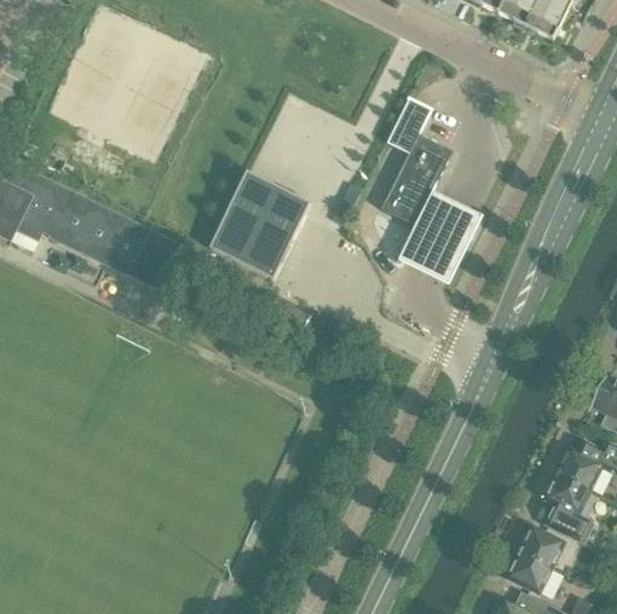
[(472,0),(494,11),(499,0),(472,0)]
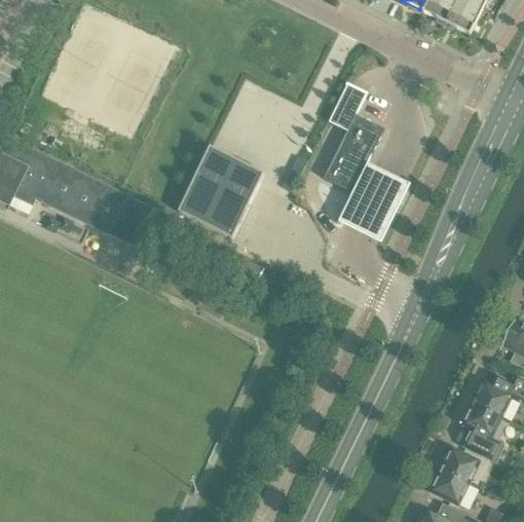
[(423,0),(419,9),(444,22),(453,0),(423,0)]
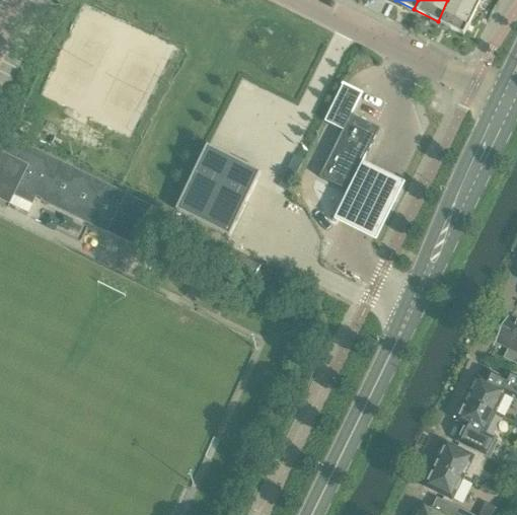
[(447,0),(438,21),(461,33),(477,0),(447,0)]
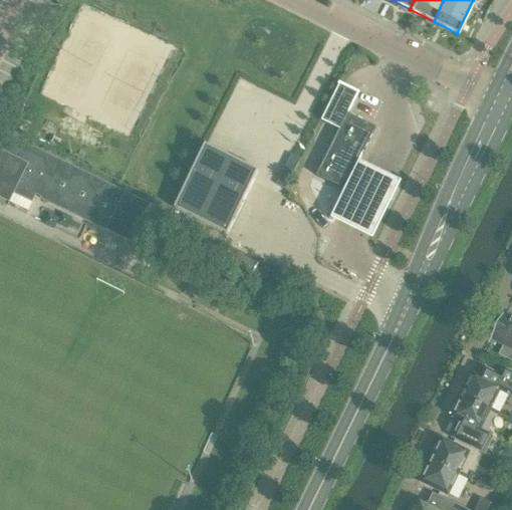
[(337,126),(313,174),(342,189),(373,124),(347,112),(358,90),(345,84),(338,80),(319,117),(327,121),(337,126)]
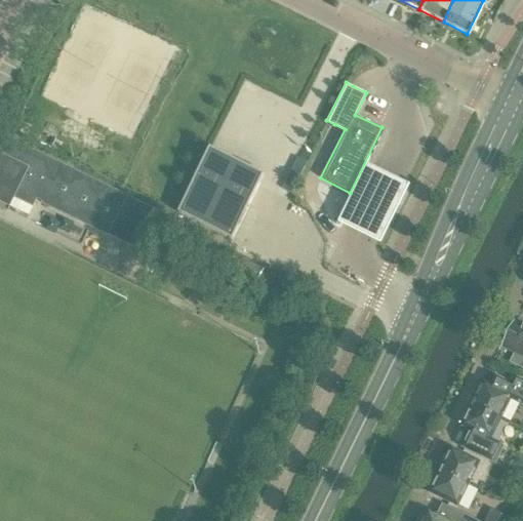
[(21,118),(15,128),(27,133),(32,123),(21,118)]
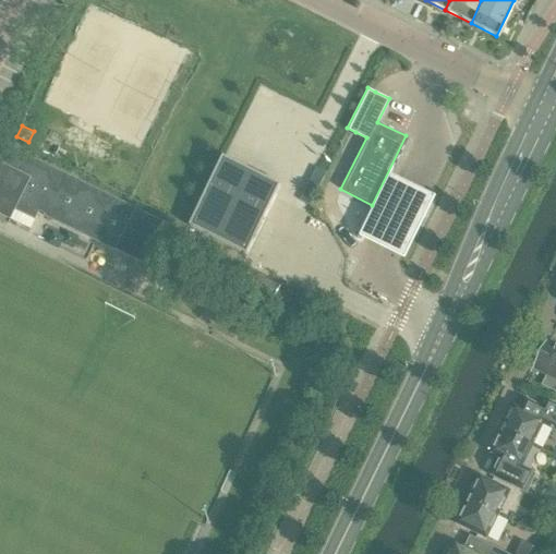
[(0,212),(8,216),(12,206),(32,215),(36,207),(44,212),(43,214),(115,249),(115,248),(141,261),(161,220),(5,144),(0,142),(0,212)]
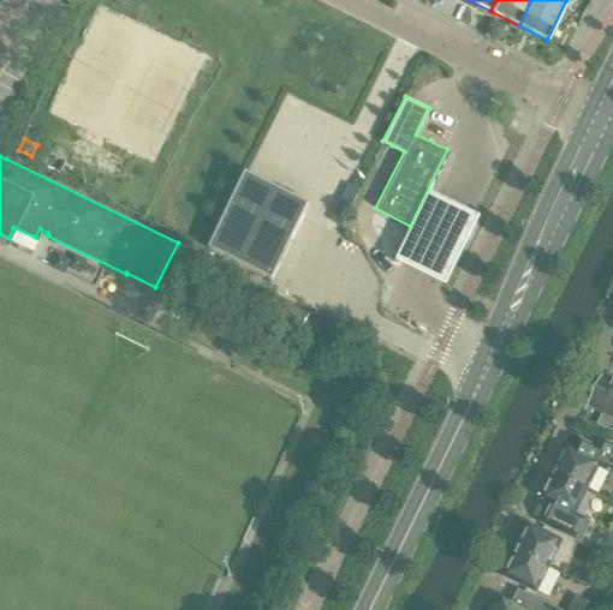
[(243,171),(206,246),(269,277),(308,203),(243,171)]
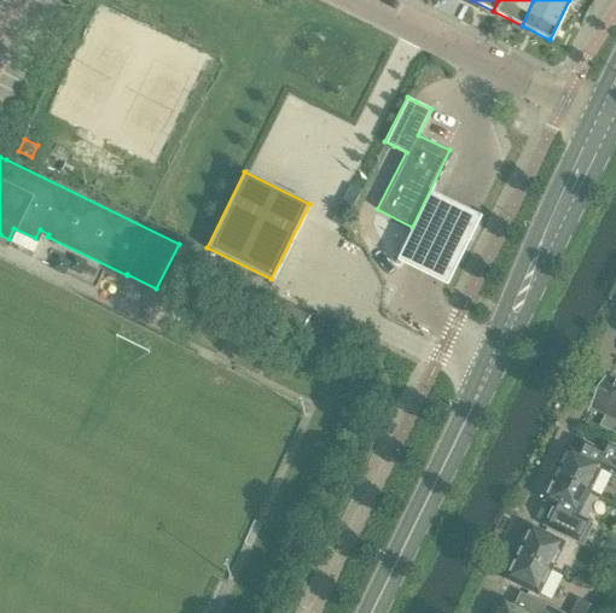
[(336,205),(330,219),(341,223),(347,210),(336,205)]
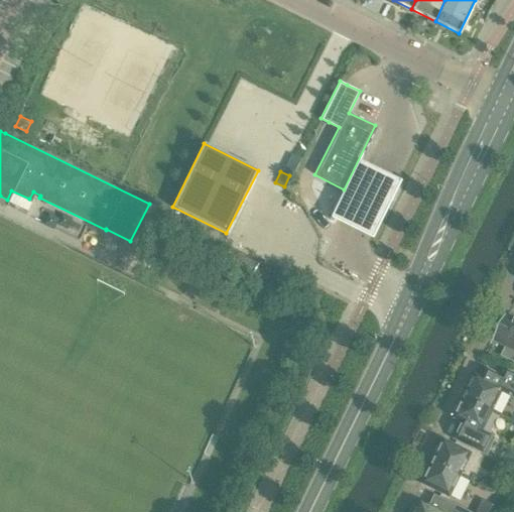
[(248,280),(257,261),(228,246),(218,266),(248,280)]
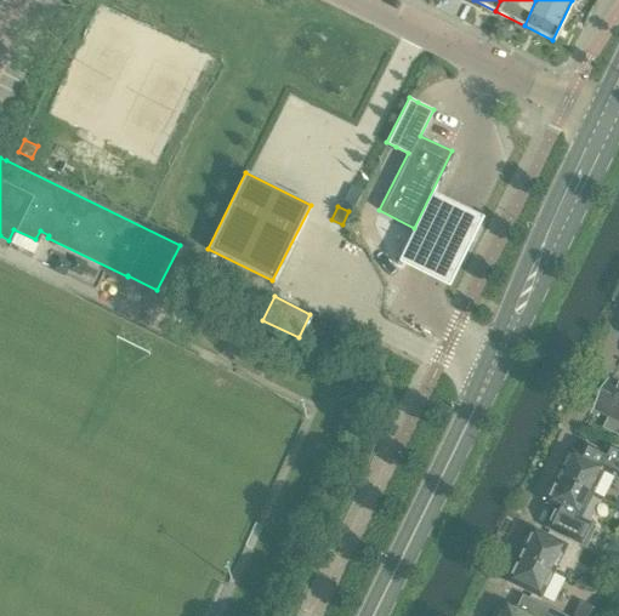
[(596,391),(589,405),(608,415),(603,425),(618,432),(618,382),(608,377),(601,391),(598,388),(597,392),(596,391)]
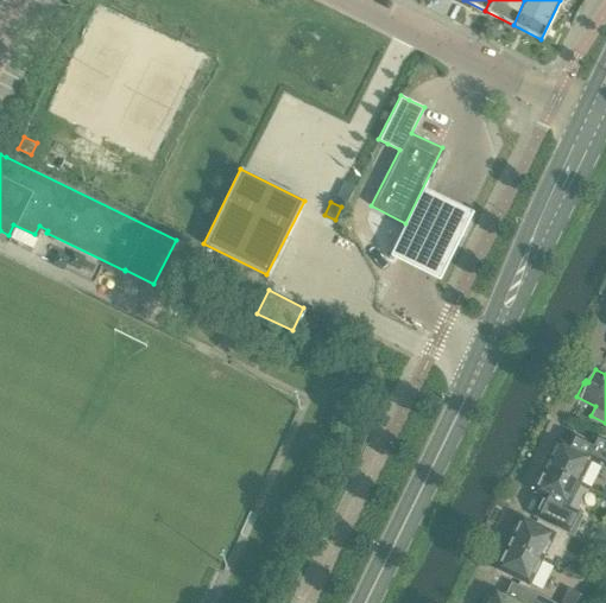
[(548,456),(543,464),(578,481),(588,459),(605,468),(605,437),(597,433),(592,445),(573,436),(568,445),(559,440),(556,439),(554,443),(548,456)]
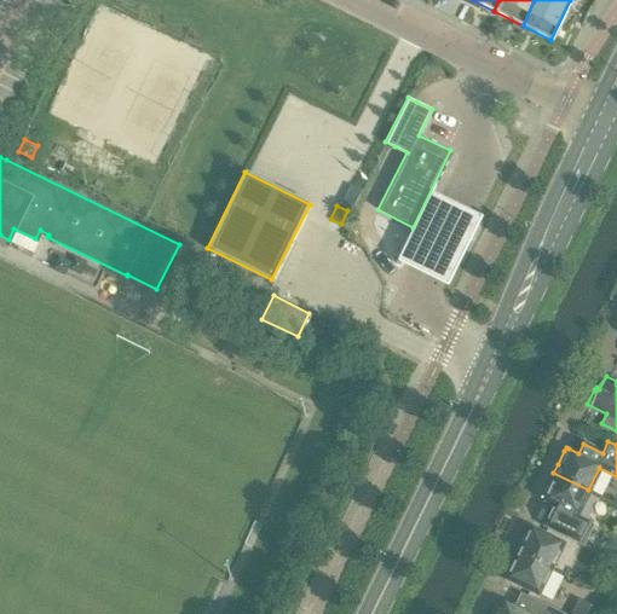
[(543,494),(541,498),(545,499),(553,504),(543,525),(581,543),(590,523),(586,521),(587,520),(576,515),(588,490),(553,473),(549,481),(542,493),(543,494)]
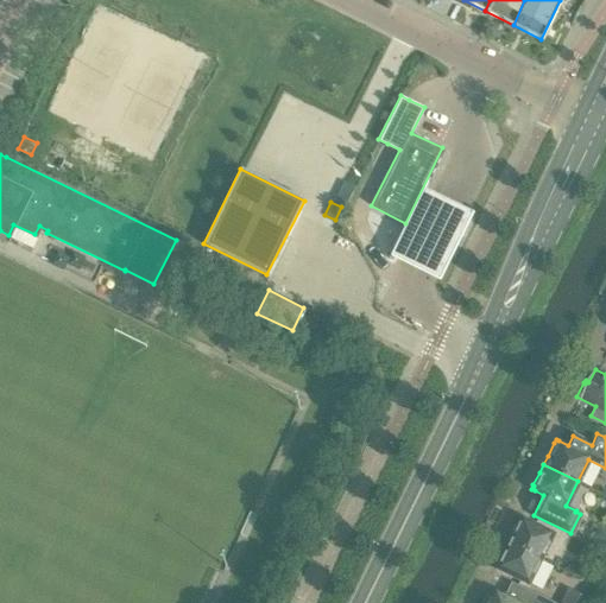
[(521,516),(518,515),(516,519),(510,532),(505,540),(540,557),(551,532),(521,516)]
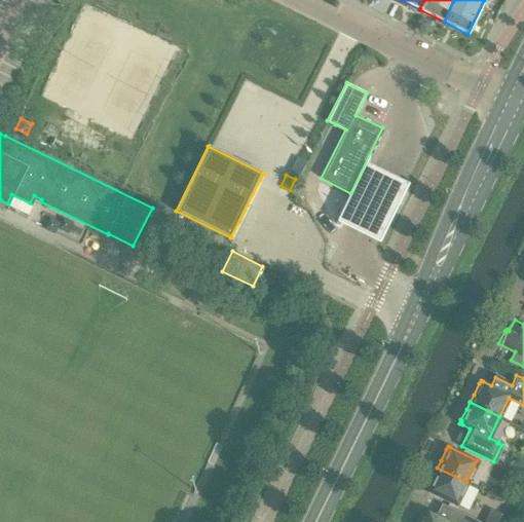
[(523,464),(511,458),(506,469),(521,476),(523,469),(523,464)]
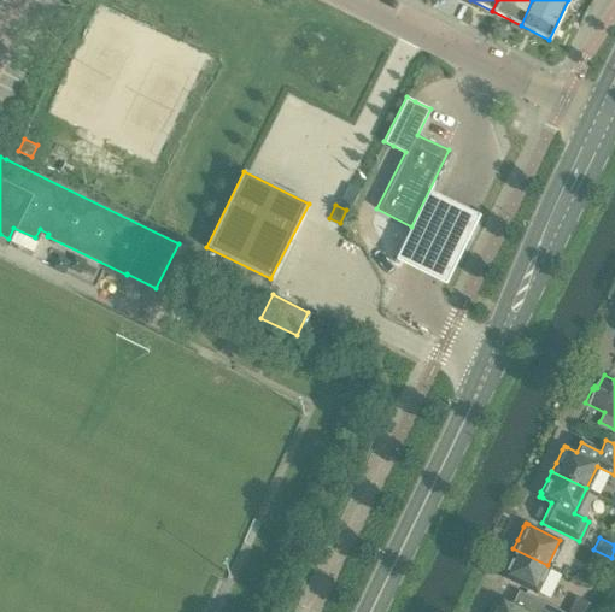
[(548,565),(513,548),(509,557),(502,569),(503,570),(501,574),(504,575),(503,575),(534,590),(548,565)]
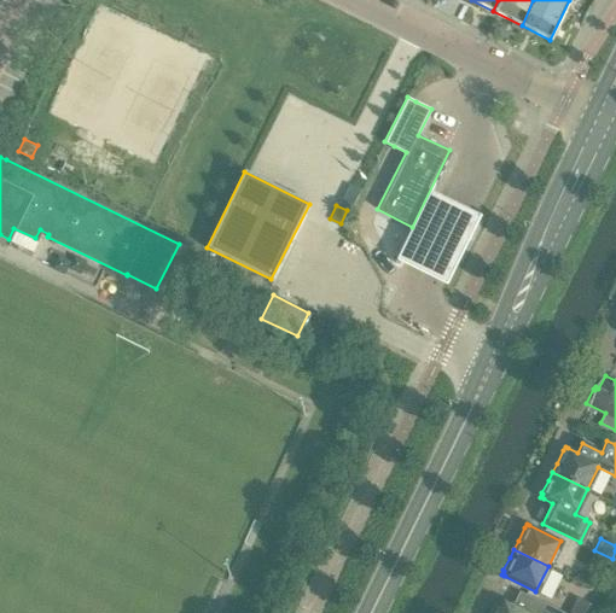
[(579,566),(573,578),(590,585),(596,574),(579,566)]
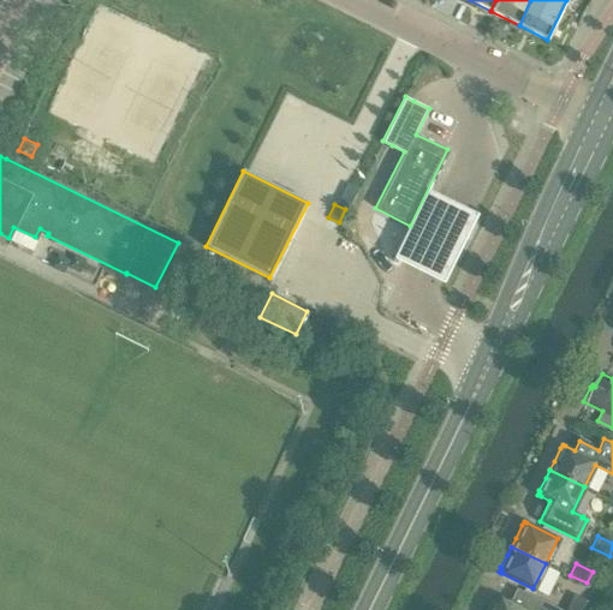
[(564,609),(516,587),(509,602),(500,597),(494,609),(493,609),(564,609)]
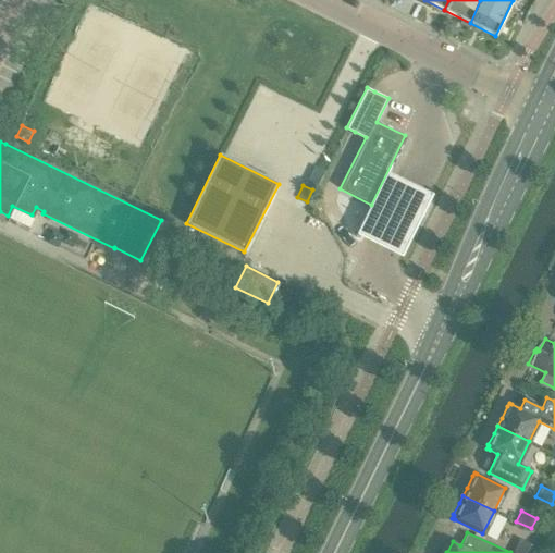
[(513,552),(522,552),(529,542),(518,537),(510,552),(513,552)]
